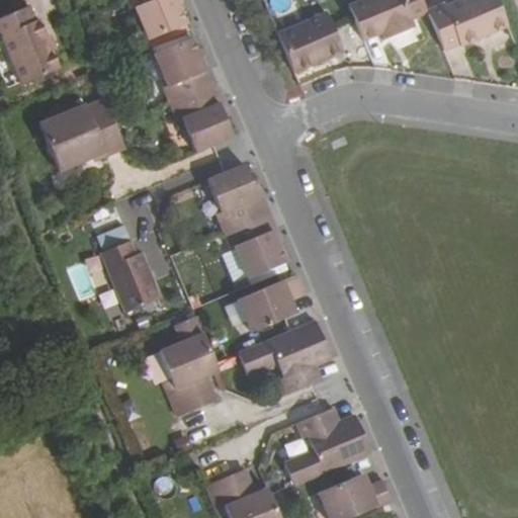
[(125,0),(130,10),(135,8),(148,40),(185,24),(177,5),(174,0),(125,0)]
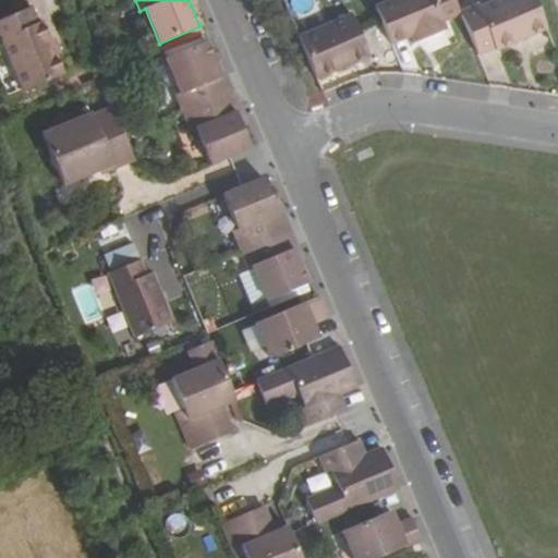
[(314,0),(293,0),(298,13),(316,9),(314,0)]
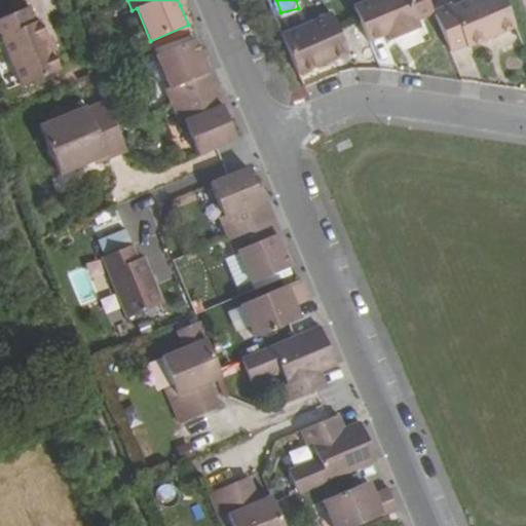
[(433,10),(427,0),(370,0),(352,7),(368,41),(405,27),(407,33),(428,25),(424,16),(434,13),(433,10)]
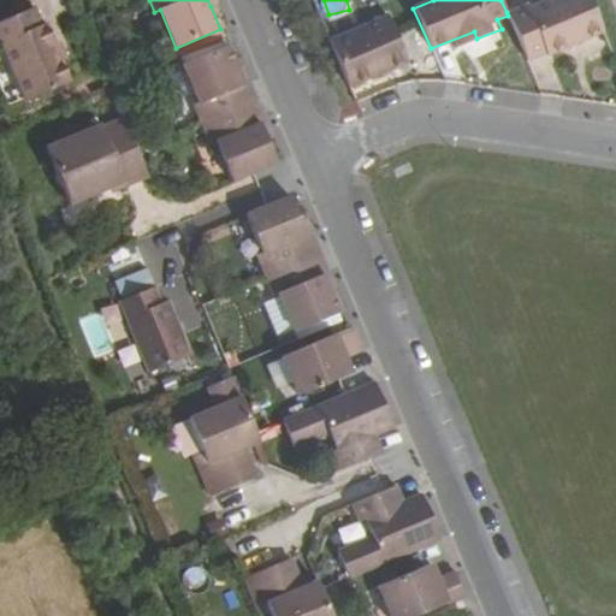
[(603,33),(588,0),(544,0),(526,7),(525,5),(507,12),(508,16),(526,60),(545,53),(545,55),(603,33)]
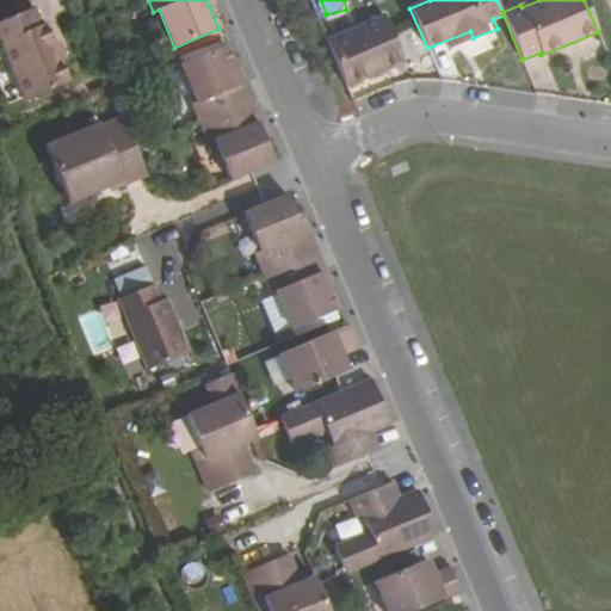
[(0,39),(25,100),(69,81),(45,24),(41,25),(34,7),(0,22),(0,39)]
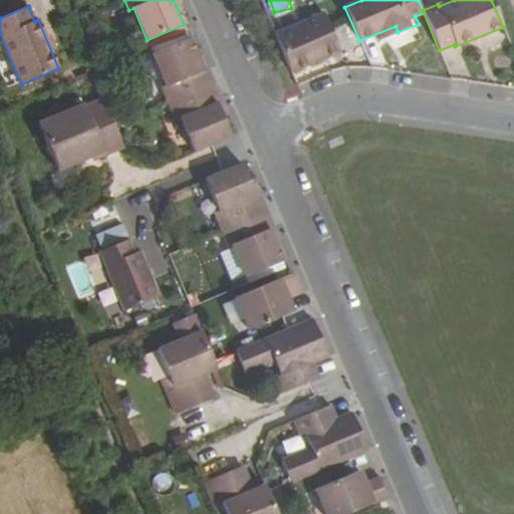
[(290,71),(339,51),(323,13),(274,33),(290,71)]
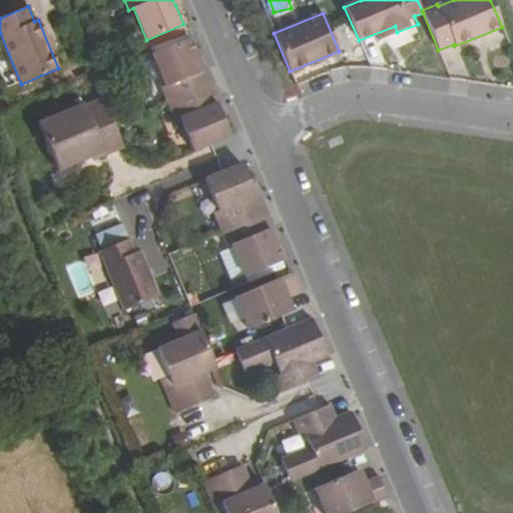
[(397,32),(395,26),(387,29),(390,36),(397,32)]
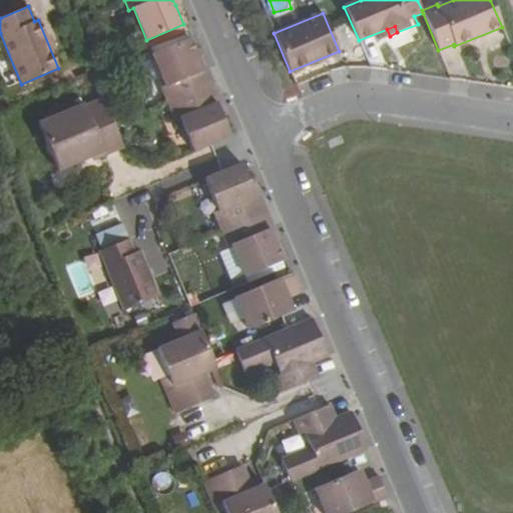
[(165,85),(160,87),(166,102),(213,82),(205,64),(200,66),(196,57),(188,38),(152,53),(165,85)]
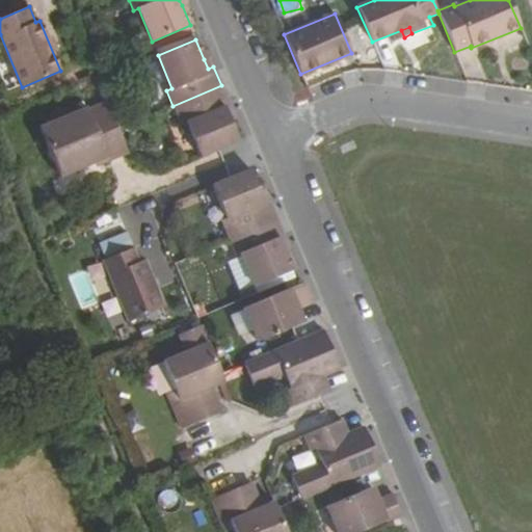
[(209,57),(204,59),(208,69),(213,67),(209,57)]
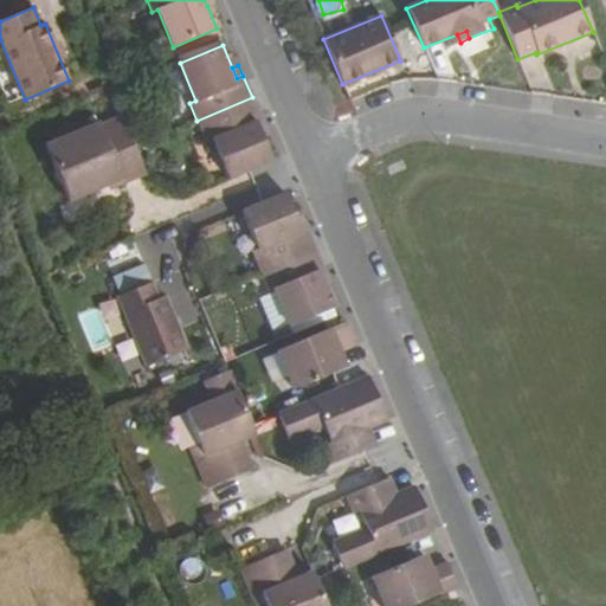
[(252,97),(197,121),(206,143),(212,141),(227,178),(271,160),(262,137),(256,123),(262,120),(252,97)]
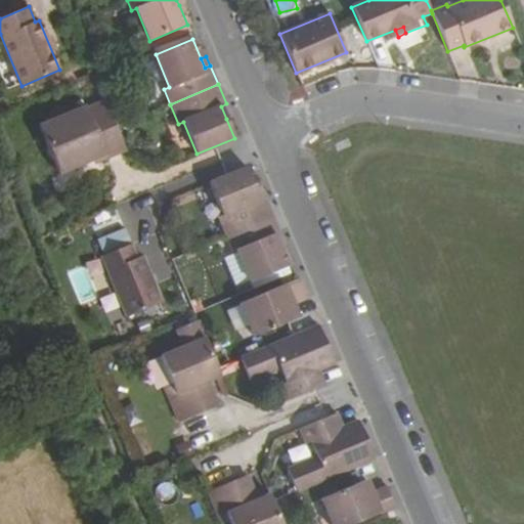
[(105,159),(126,150),(116,127),(105,101),(86,108),(85,106),(38,126),(58,174),(104,155),(105,159)]
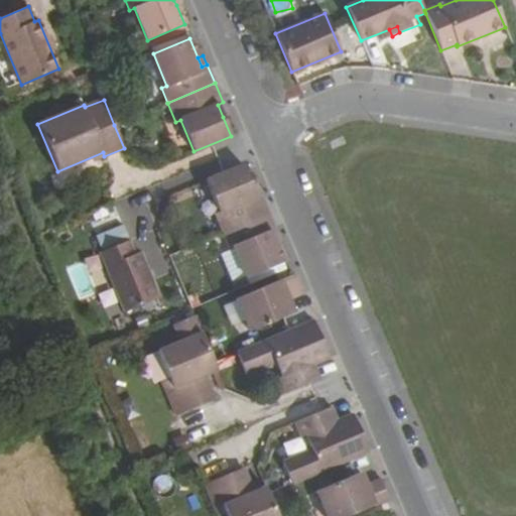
[(223,102),(218,105),(223,117),(228,115),(223,102)]
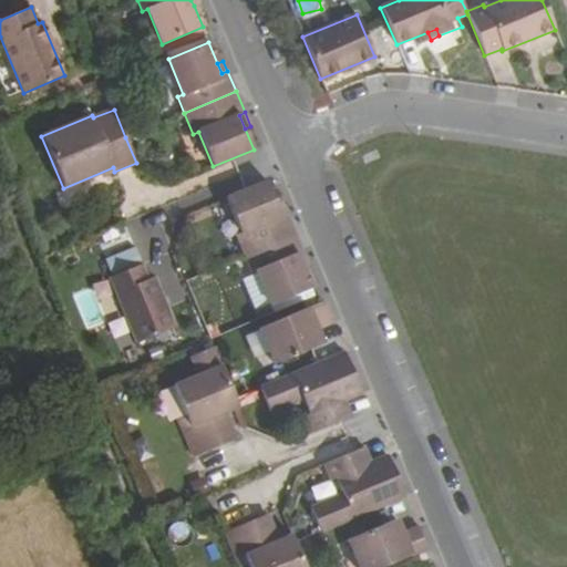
[(240,233),(236,235),(245,256),(296,235),(287,214),(281,216),(276,202),(267,181),(226,198),(240,233)]
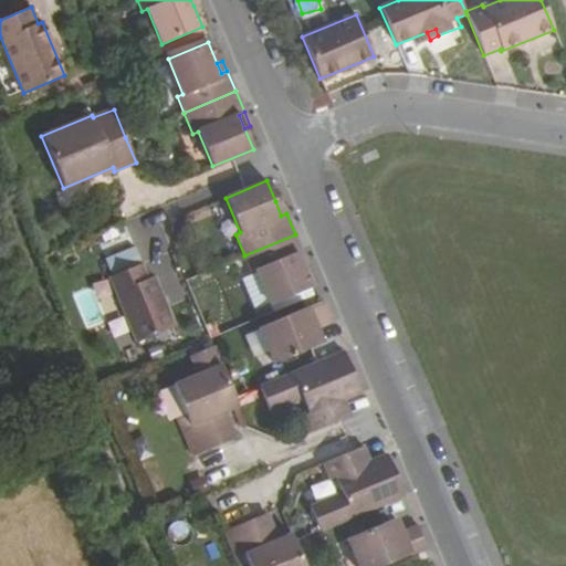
[(281,199),(275,201),(281,216),(286,213),(281,199)]
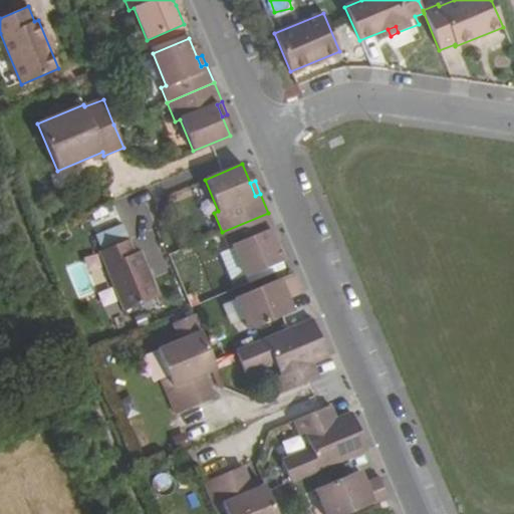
[(268,213),(222,232),(228,247),(232,245),(245,276),(282,261),(274,242),(271,234),(275,232),(268,213)]
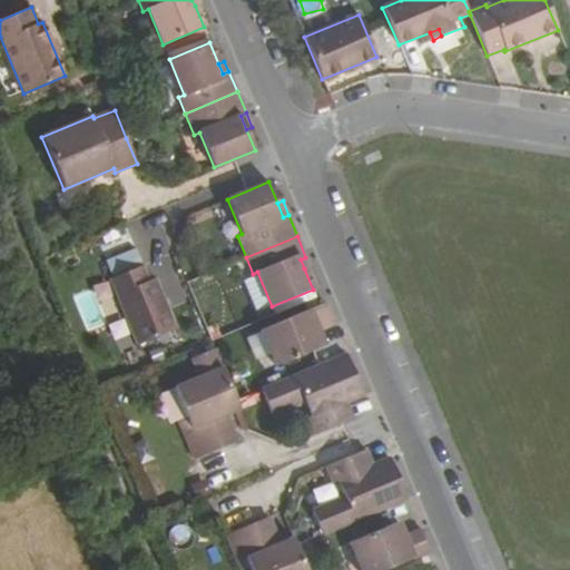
[(110,263),(116,277),(135,268),(129,255),(110,263)]
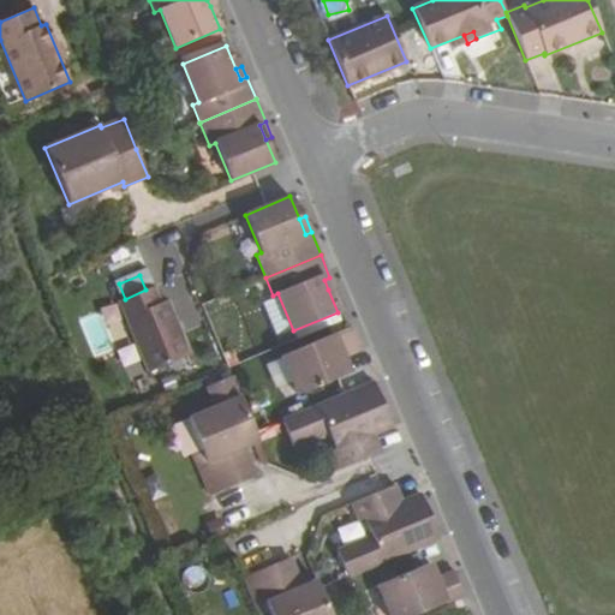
[(329,278),(324,280),(328,290),(334,287),(329,278)]
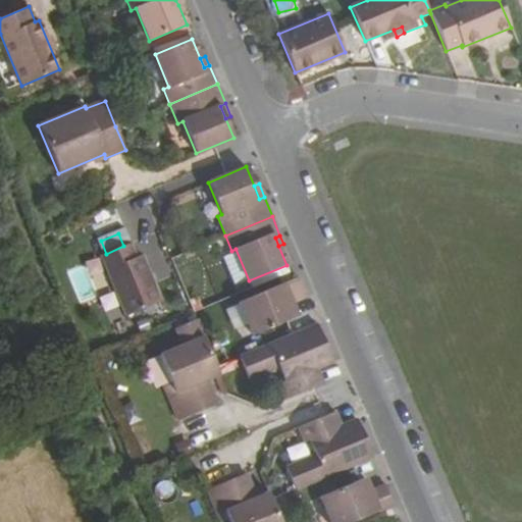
[(125,315),(161,301),(142,255),(137,258),(131,244),(123,246),(106,254),(101,256),(125,315)]
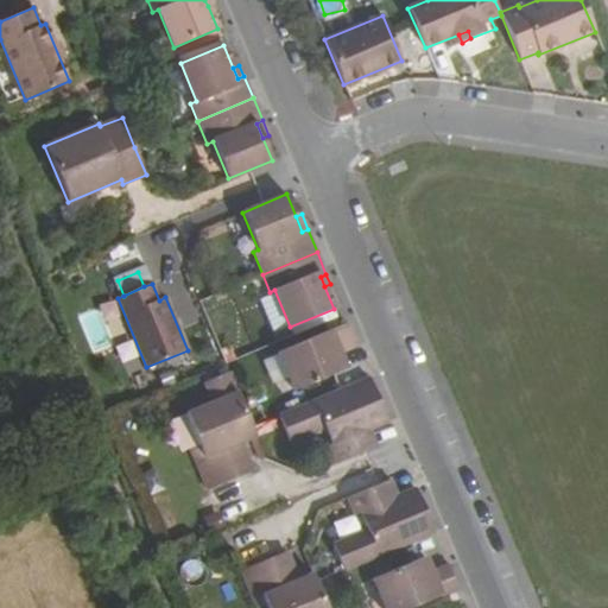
[(347,323),(278,352),(293,391),(346,369),(340,353),(337,347),(353,340),(347,323)]
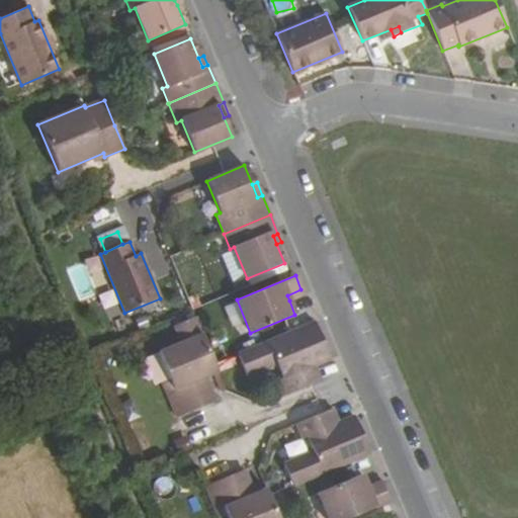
[(300,289),(287,295),(289,300),(304,295),(300,289)]
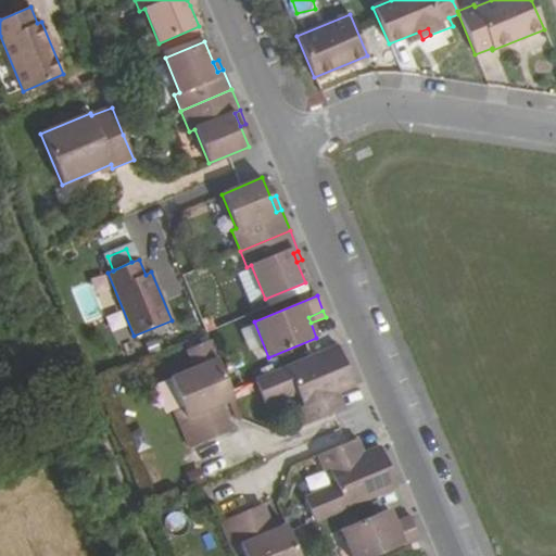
[(181,407),(174,411),(188,446),(222,433),(212,407),(223,403),(234,400),(230,391),(210,341),(185,351),(191,366),(168,376),(169,378),(164,383),(169,394),(176,395),(181,407)]
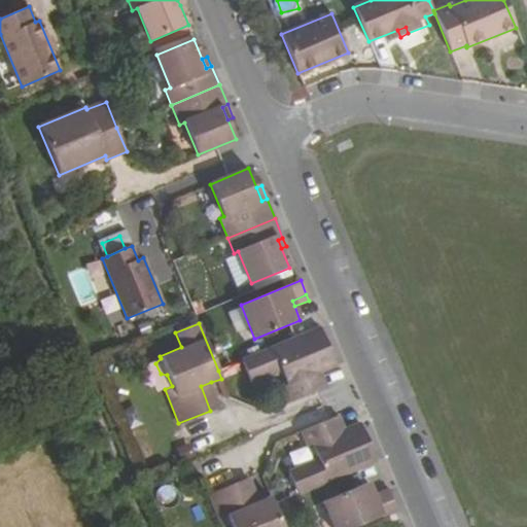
[(320,327),(241,360),(250,383),(281,370),(287,385),(282,387),(288,402),(319,389),(313,376),(320,373),(336,365),(320,327)]
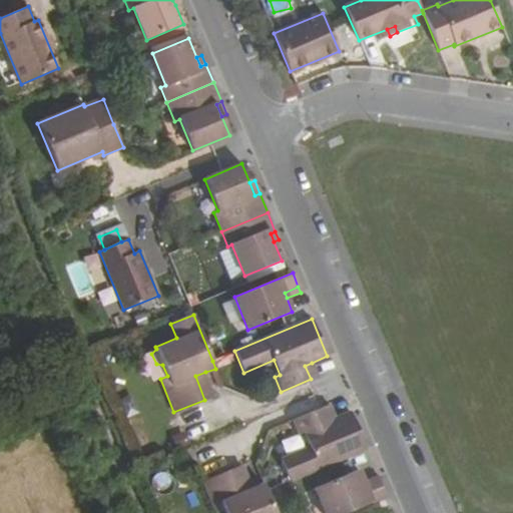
[(312,363),(305,366),(311,379),(317,376),(312,363)]
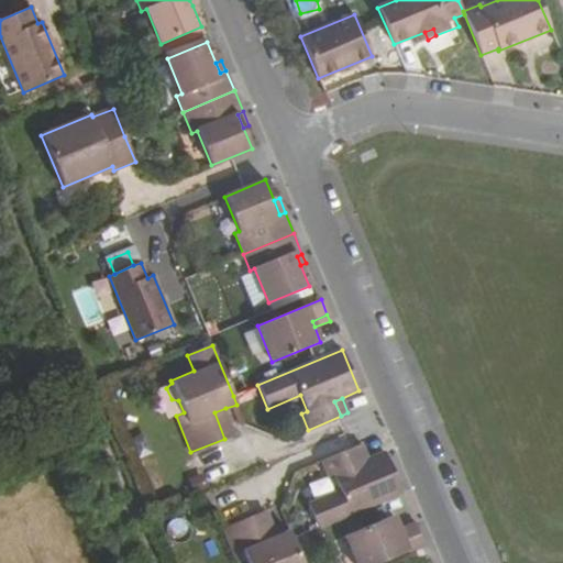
[(225,408),(214,412),(224,439),(235,434),(225,408)]
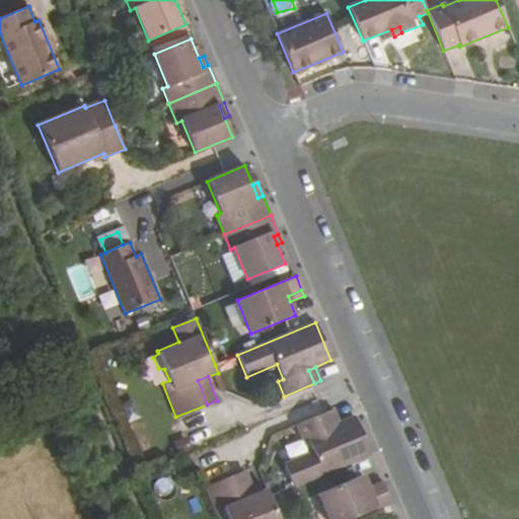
[(332,410),(326,412),(331,426),(339,423),(332,410)]
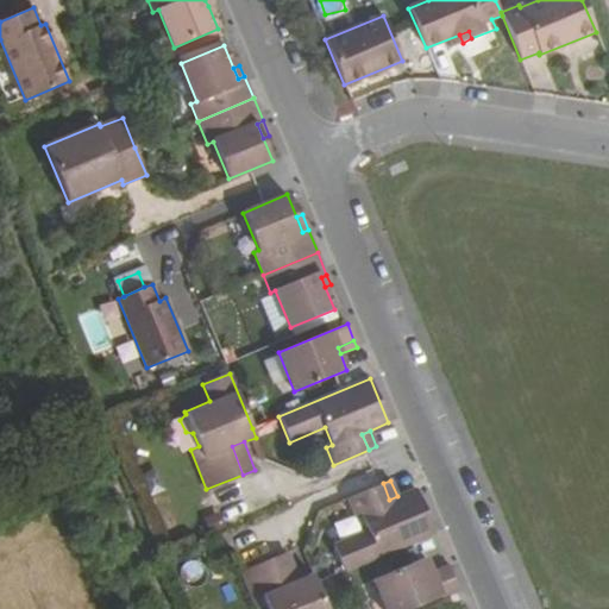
[(368,531),(333,546),(344,571),(434,533),(415,489),(397,496),(389,500),(383,483),(347,498),(355,516),(360,514),(368,531)]
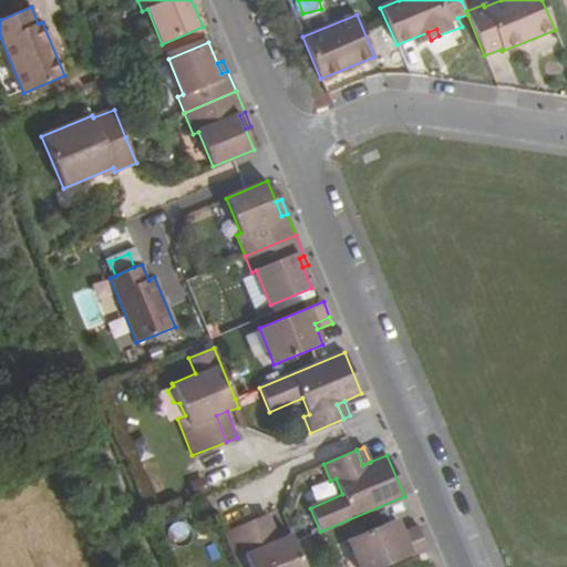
[(269,514),(258,518),(269,545),(280,539),(269,514)]
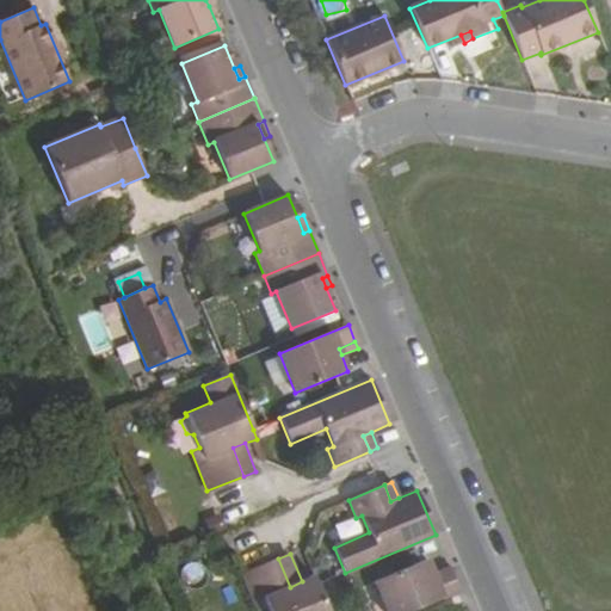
[(278,559),(241,575),(258,610),(328,610),(318,585),(314,576),(302,581),(290,587),(278,559)]
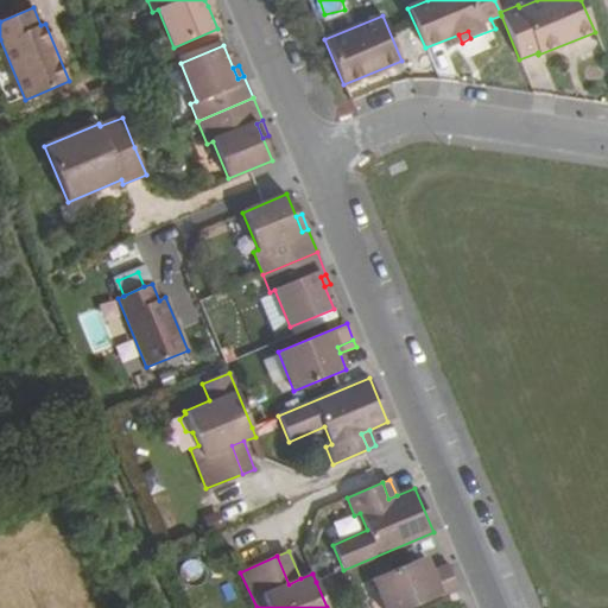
[(424,556),(372,578),(384,607),(410,607),(457,589),(450,572),(434,578),(431,572),(424,556)]
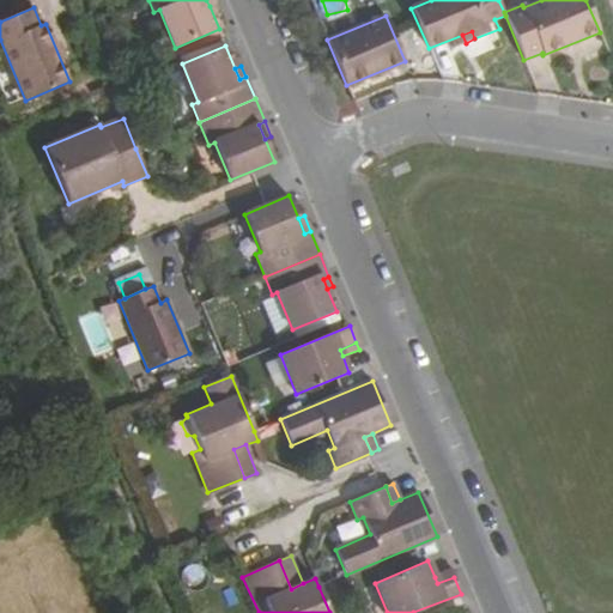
[(451,570),(435,577),(437,583),(454,577),(451,570)]
